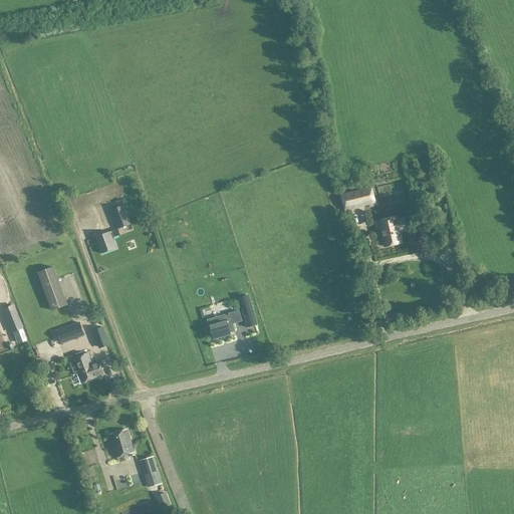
[(374,199),(372,188),(371,187),(340,195),(344,211),(370,205),(371,208),(377,206),(376,199),(374,199)]
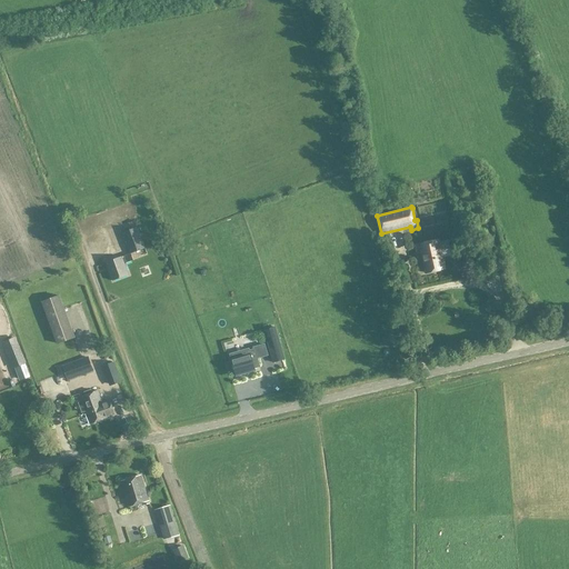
[(130,253),(131,253),(146,248),(135,221),(129,223),(131,230),(122,233),(130,253)]
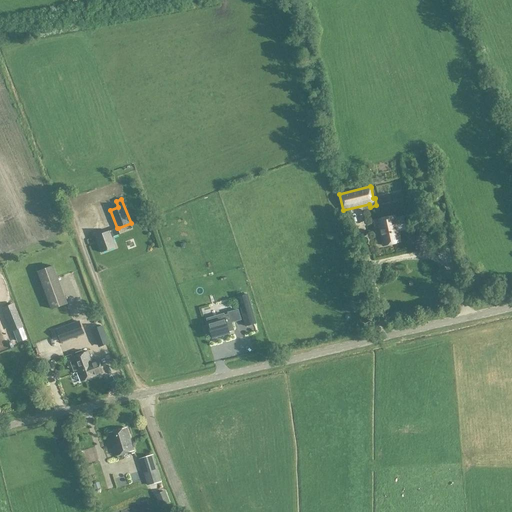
[(379,227),(383,245),(400,241),(398,231),(406,229),(403,217),(396,218),(395,216),(374,221),(376,228),(379,227)]
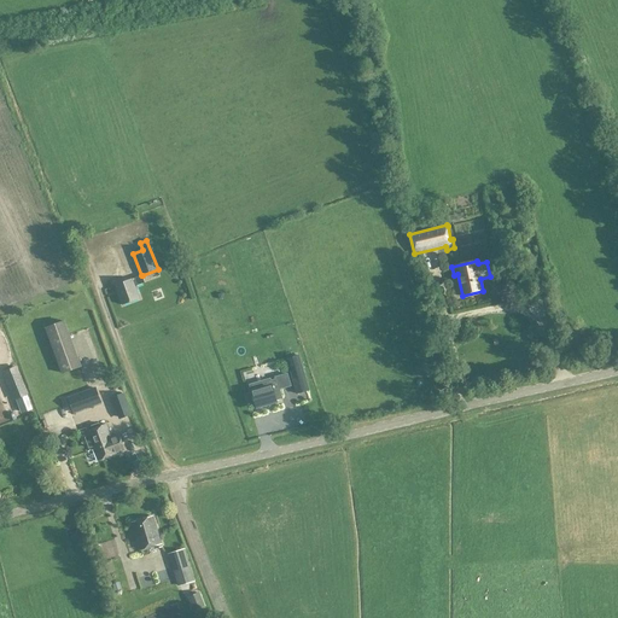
[(141,275),(116,286),(123,305),(140,299),(135,287),(145,283),(143,275),(141,275)]
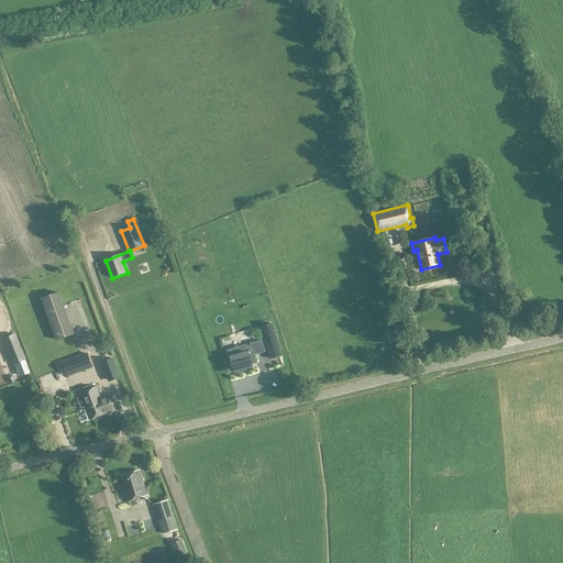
[(74,334),(58,293),(42,299),(57,341),(74,334)]
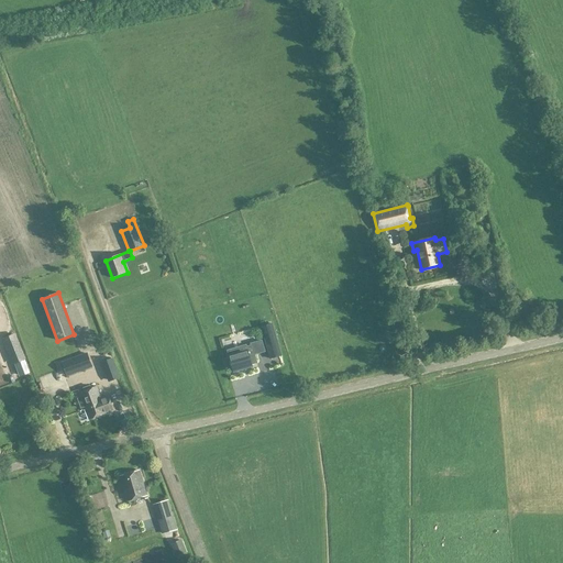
[(282,356),(272,324),(262,327),(271,359),(282,356)]
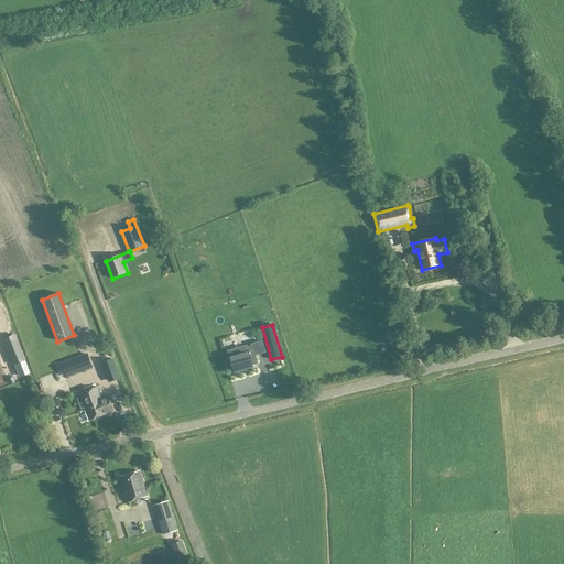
[(213,334),(217,351),(225,349),(219,332),(213,334)]
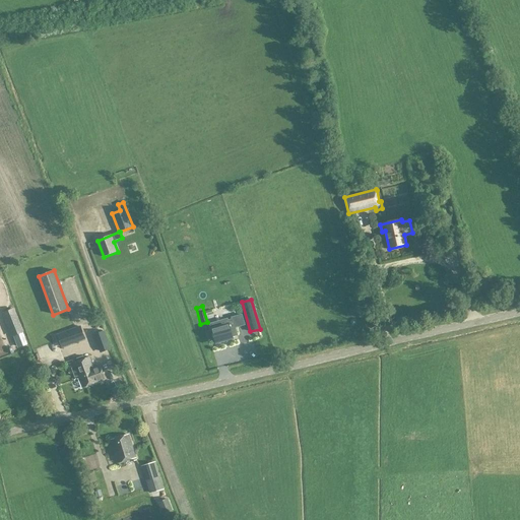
[(21,332),(12,309),(3,313),(12,336),(21,332)]
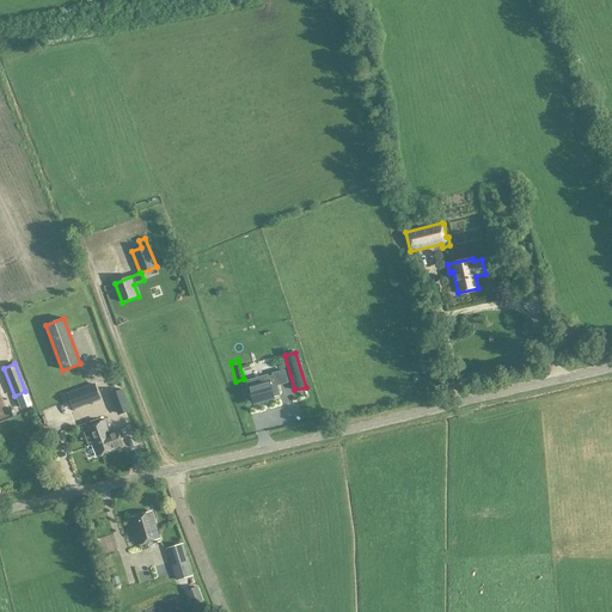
[(280,395),(276,386),(288,383),(285,371),(273,374),(274,377),(268,378),(268,375),(248,381),(255,404),(274,399),(274,396),(280,395)]
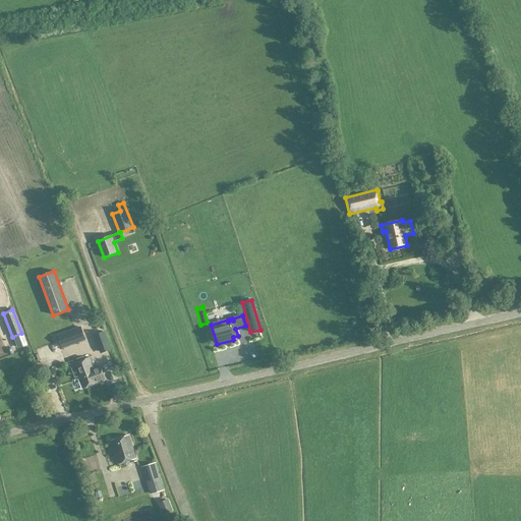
[(80,328),(58,336),(62,348),(85,339),(80,328)]
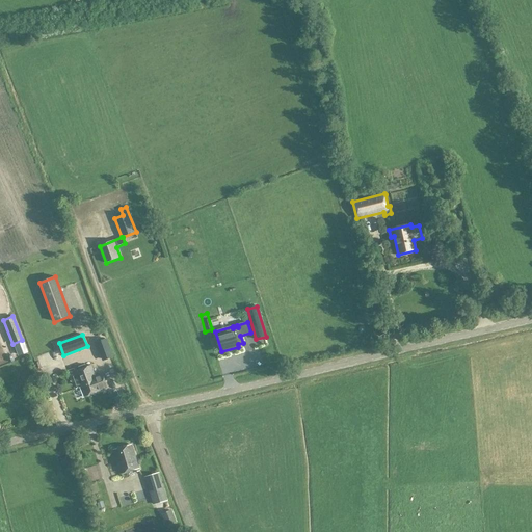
[(103,361),(105,361),(113,357),(106,339),(97,343),(103,361)]
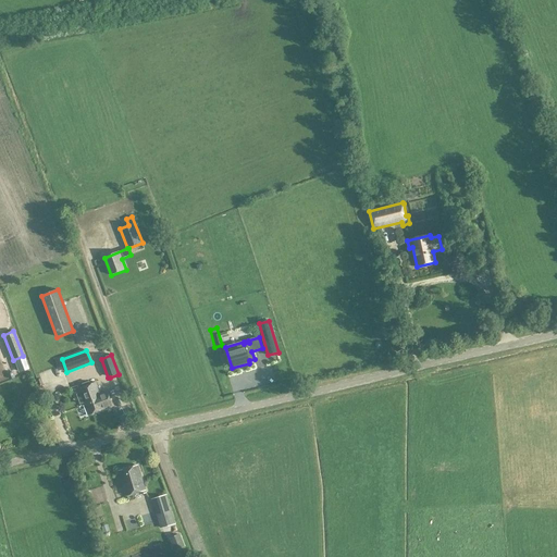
[(270,368),(275,384),(282,382),(276,366),(270,368)]
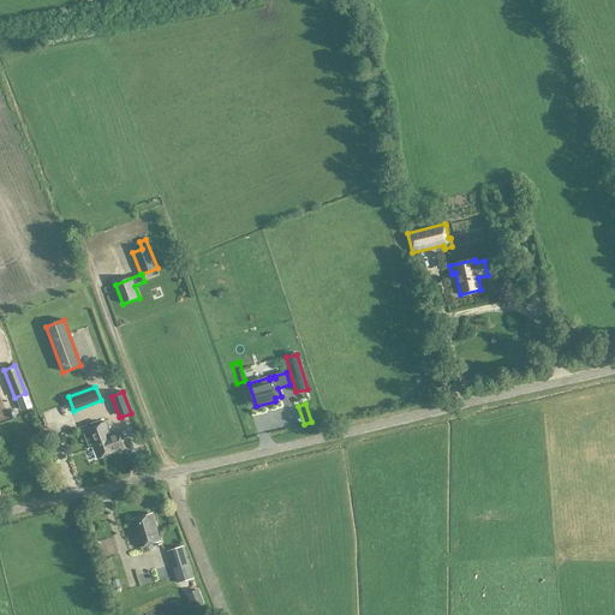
[(87,429),(89,435),(85,436),(89,446),(93,445),(97,459),(117,452),(117,451),(124,448),(119,433),(111,436),(106,422),(100,424),(99,422),(91,424),(93,428),(87,429)]
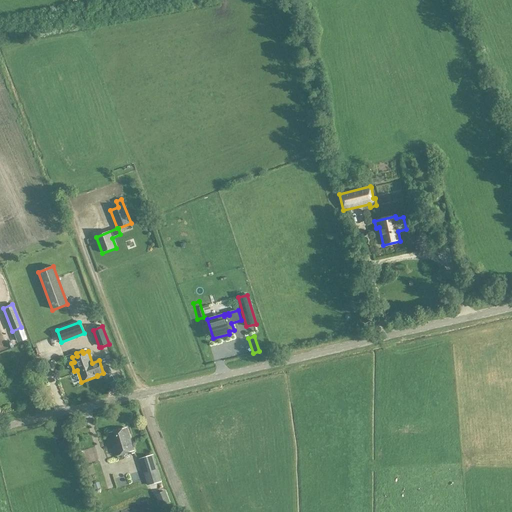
[(134,453),(134,451),(127,428),(109,433),(116,456),(130,452),(130,454),(134,453)]
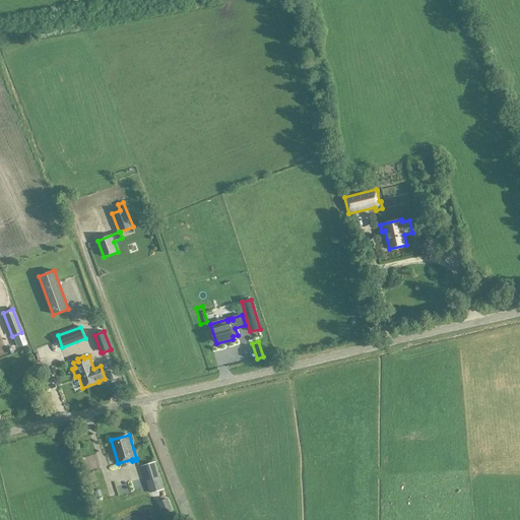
[(164,490),(155,462),(143,466),(151,494),(164,490)]
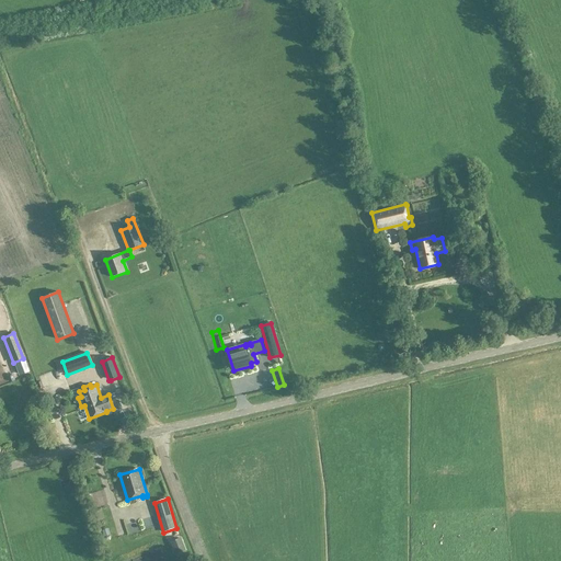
[(187,551),(182,538),(171,542),(176,556),(187,551)]
